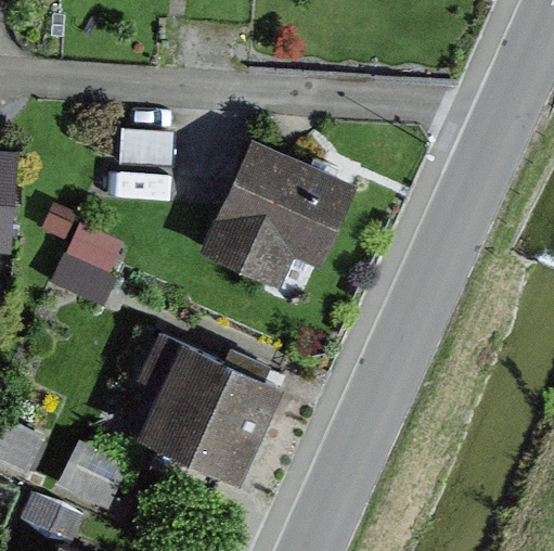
[(353,184),(248,142),(200,259),(278,289),(288,260),(312,271),(353,184)]
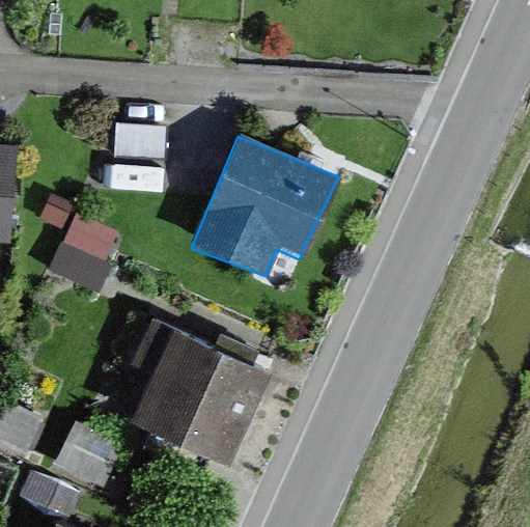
[(12,145),(0,144),(0,242),(2,243),(12,145)]
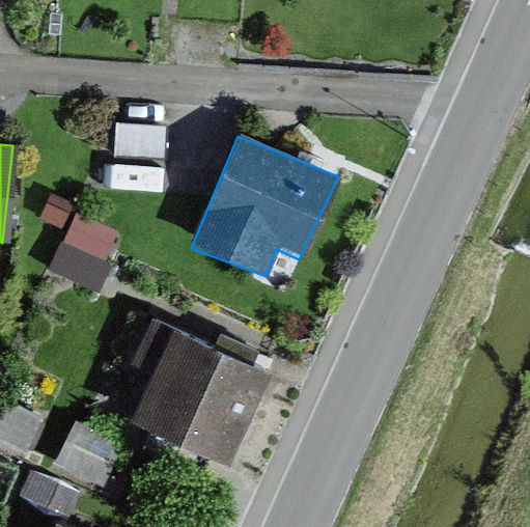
[(104,285),(129,229),(82,209),(57,265),(104,285)]
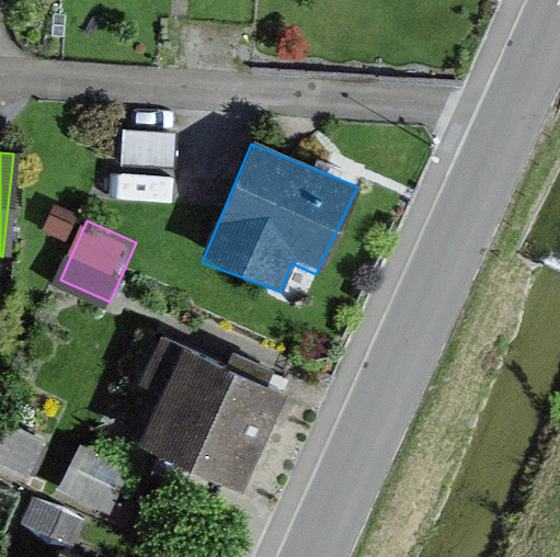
[(162,394),(138,448),(231,493),(281,394),(161,339),(139,382),(162,394)]
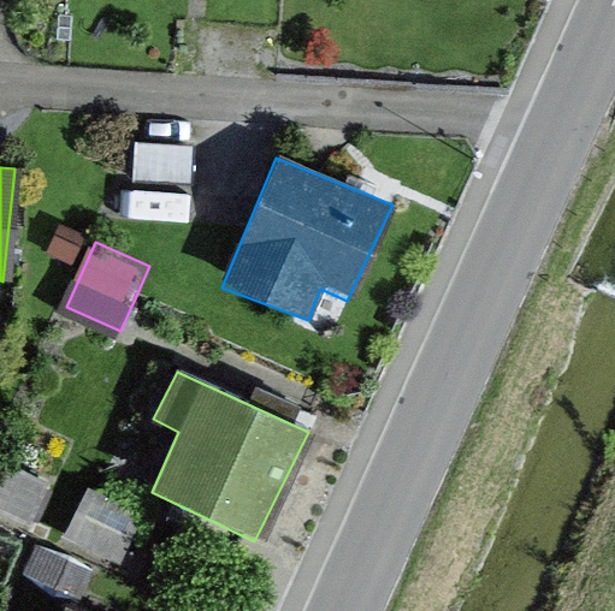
[(126,556),(145,509),(92,490),(74,537),(126,556)]
